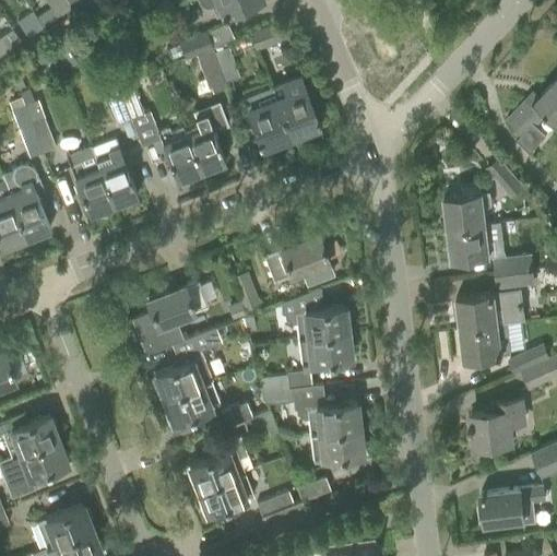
[(46,0),(52,9),(37,20),(44,30),(72,11),(64,0),(46,0)]
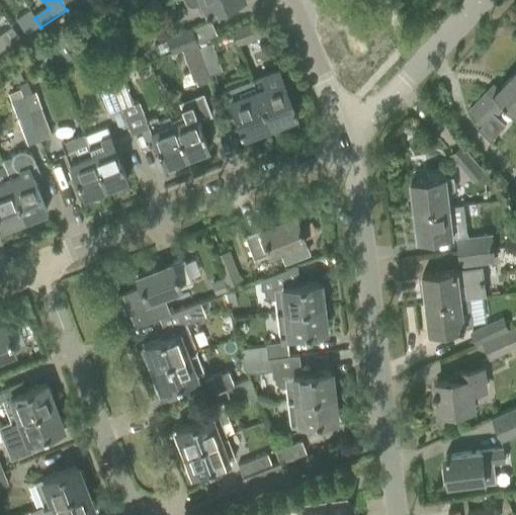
[(60,0),(67,10),(81,0),(60,0)]
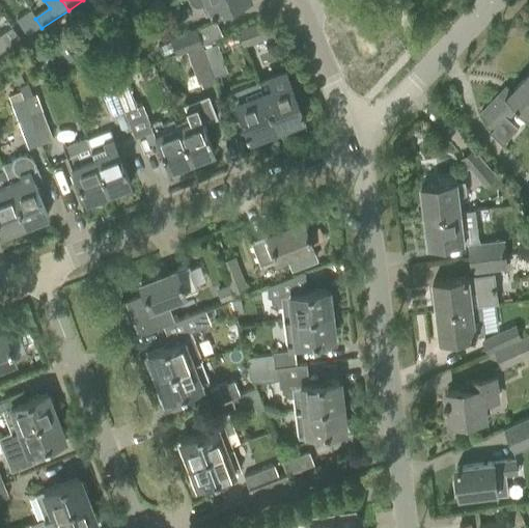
[(191,0),(194,4),(197,6),(201,6),(206,18),(247,0),(191,0)]
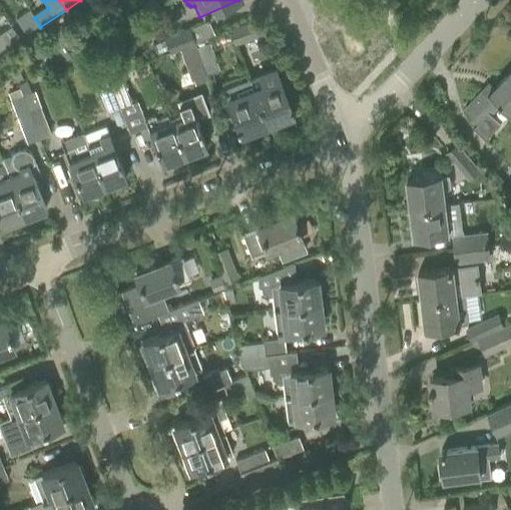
[(92,3),(81,7),(86,18),(97,14),(92,3)]
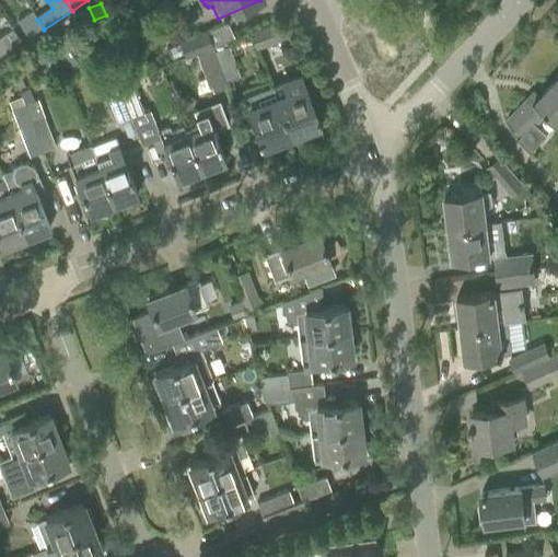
[(30,15),(18,23),(23,32),(28,41),(44,30),(37,20),(33,13),(30,15)]
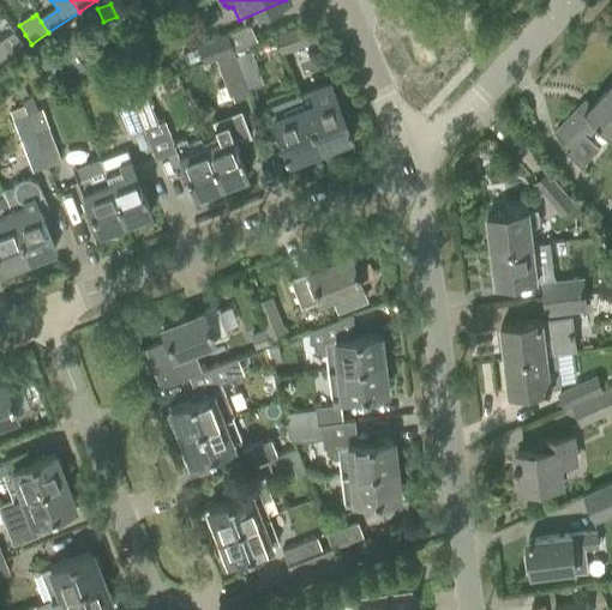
[(309,26),(286,36),(276,40),(282,55),(315,43),(309,26)]
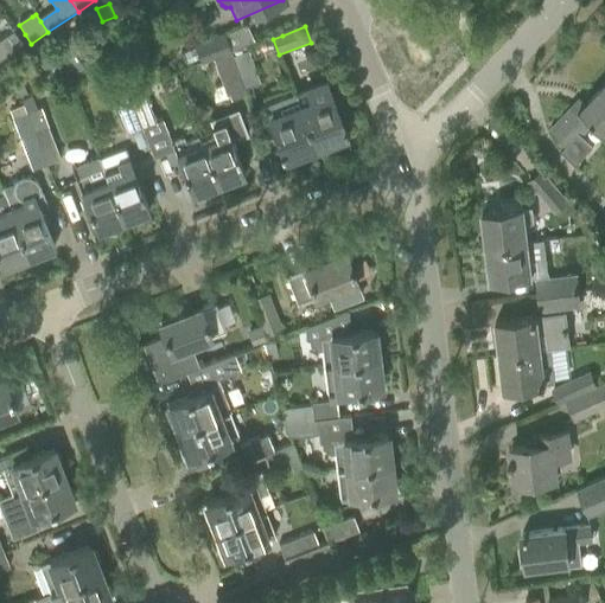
[(55,40),(64,56),(76,47),(67,33),(55,40)]
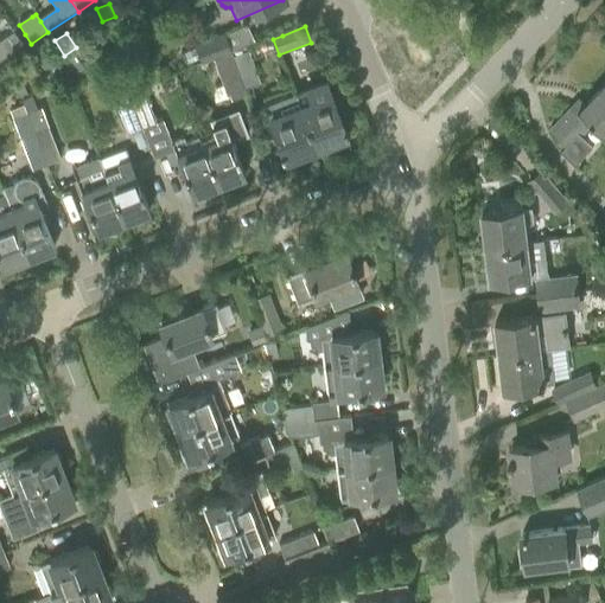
[(225,36),(195,47),(196,51),(202,64),(233,52),(225,36)]
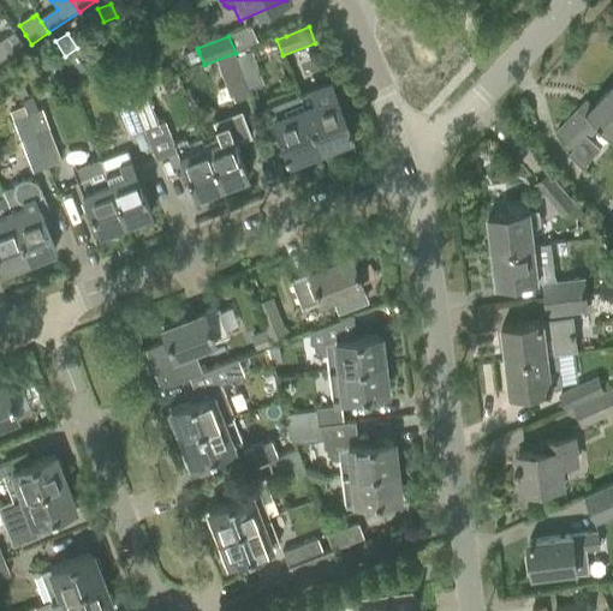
[(7,39),(0,43),(0,63),(1,65),(18,53),(7,39)]
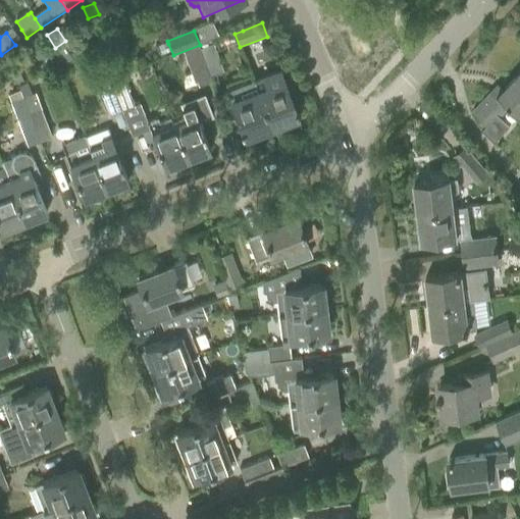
[(214,44),(200,49),(211,79),(224,72),(214,44)]
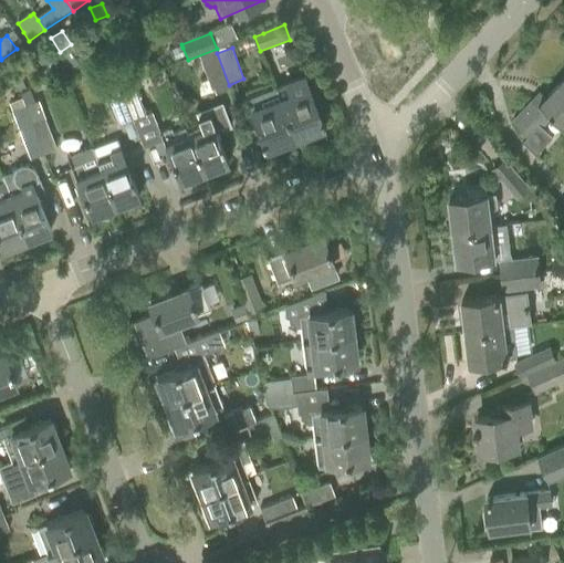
[(229,85),(217,53),(204,59),(215,90),(229,85)]
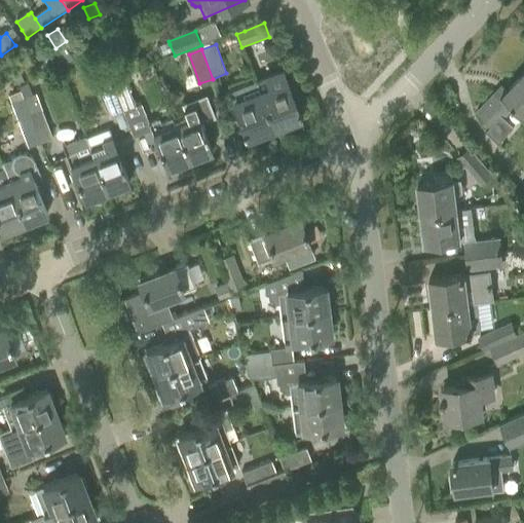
[(284,74),(255,84),(256,86),(259,96),(261,95),(274,131),(301,120),(284,74)]
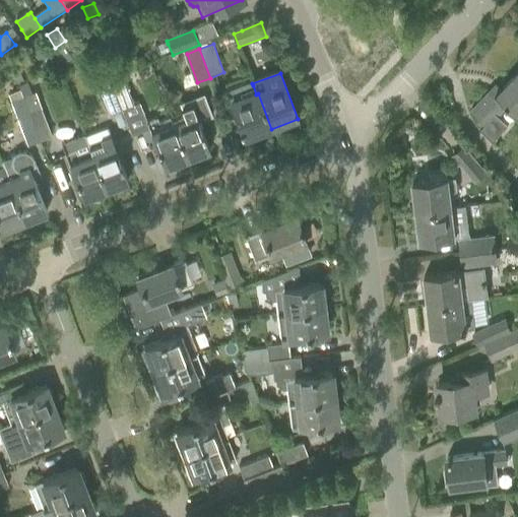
[(499,86),(473,114),(487,126),(480,133),(493,144),(509,126),(500,117),(509,108),(517,116),(517,76),(504,91),(499,86)]
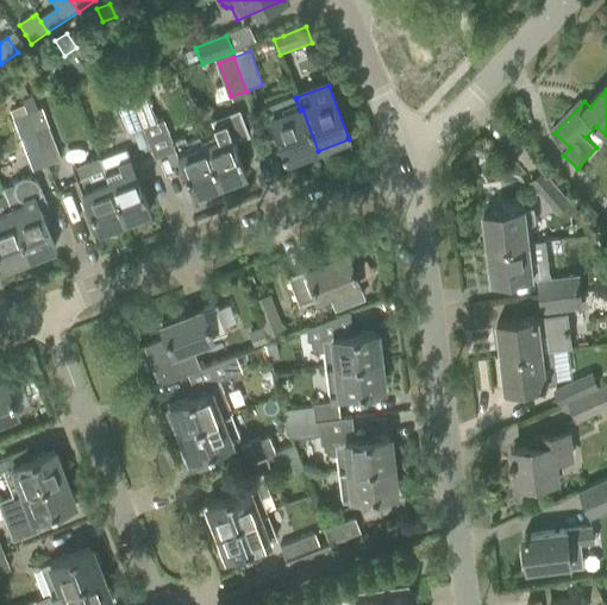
[(144,93),(130,99),(143,132),(157,126),(144,93)]
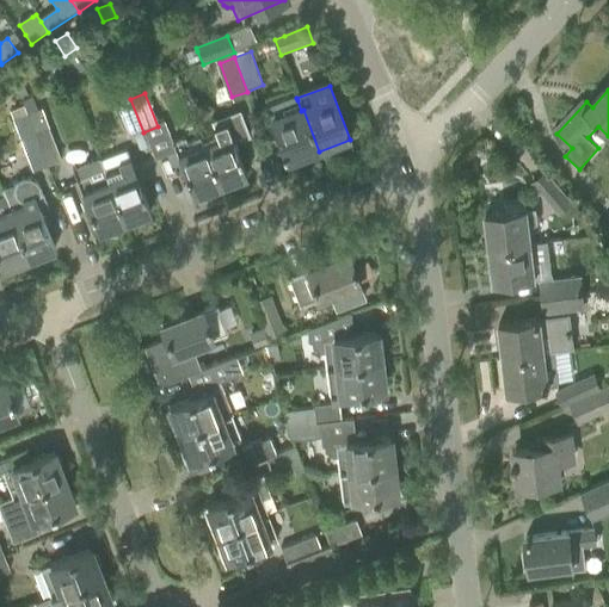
[(28,117),(41,111),(36,98),(22,103),(28,117)]
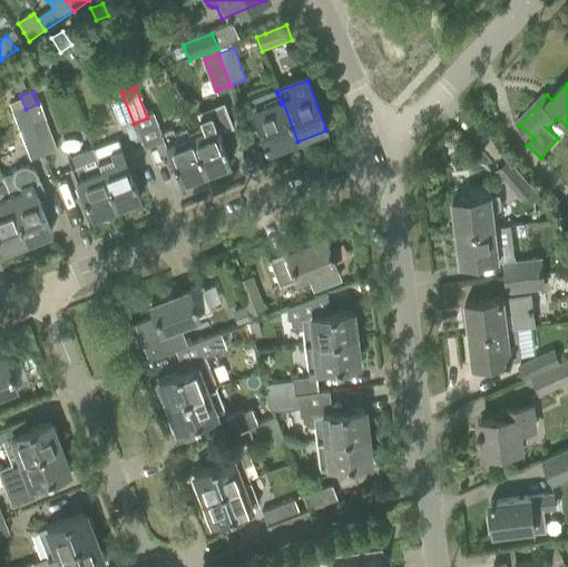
[(134,124),(121,93),(108,97),(120,128),(134,124)]
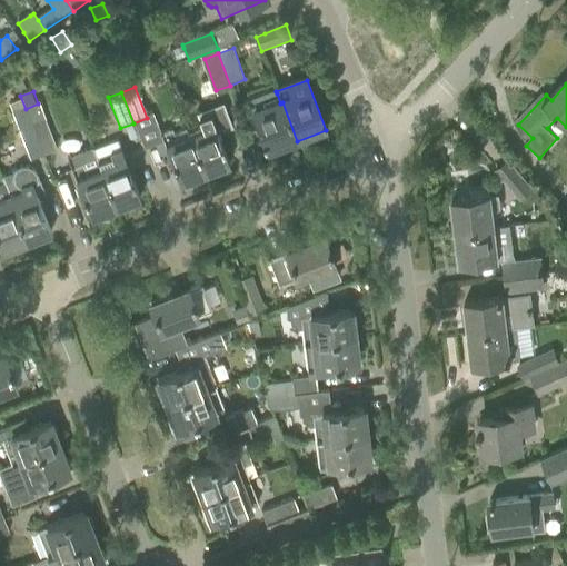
[(282,102),(280,103),(277,93),(249,105),(268,152),(297,141),(282,102)]
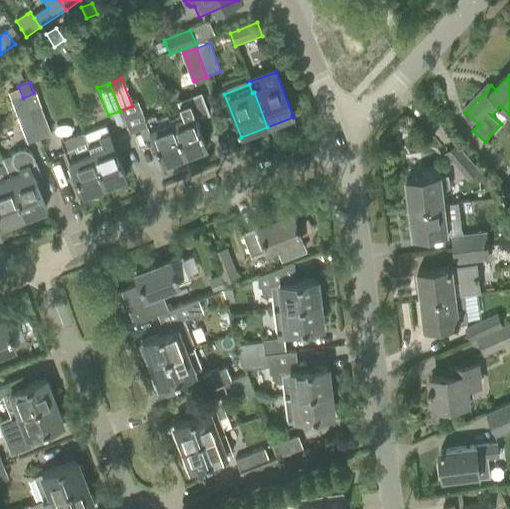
[(34,93),(23,98),(39,141),(52,136),(35,93),(34,93)]
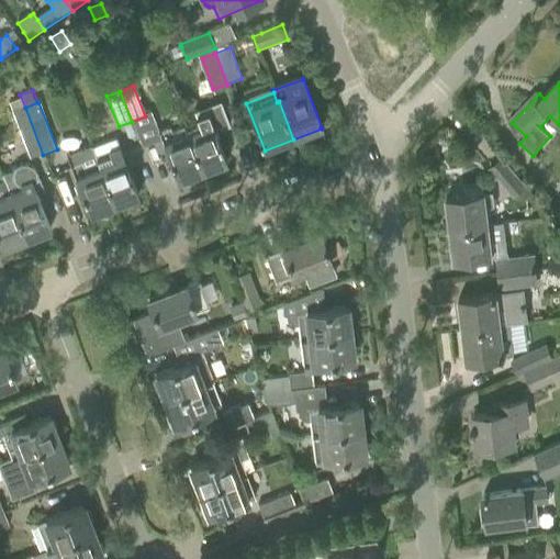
[(199,123),(187,127),(187,129),(203,174),(228,164),(219,140),(220,140),(220,138),(219,138),(216,135),(219,134),(217,134),(216,134),(215,132),(223,129),(223,131),(232,127),(223,104),(196,114),(199,123)]
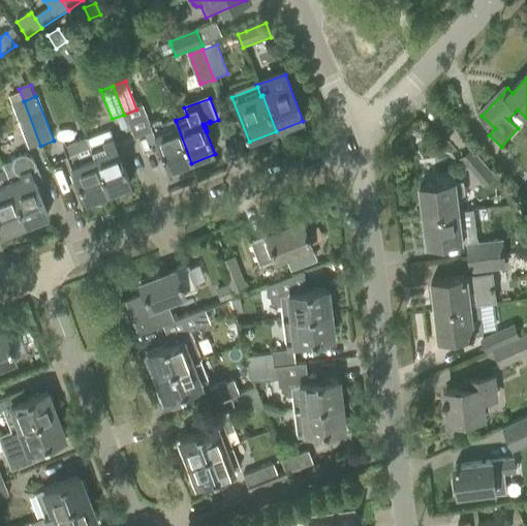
[(40,146),(24,101),(11,105),(28,150),(40,146)]
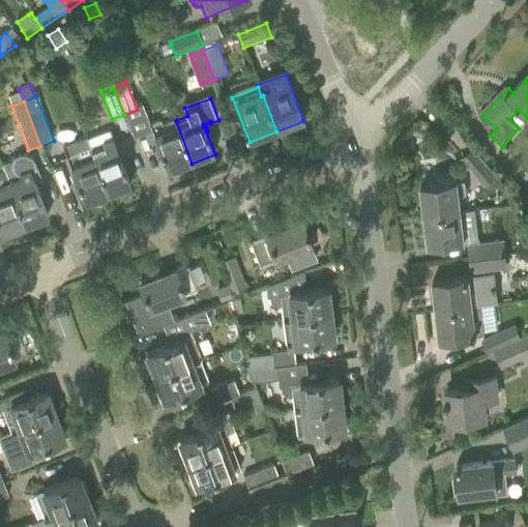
[(192,164),(176,121),(163,126),(160,122),(151,126),(169,173),(192,164)]
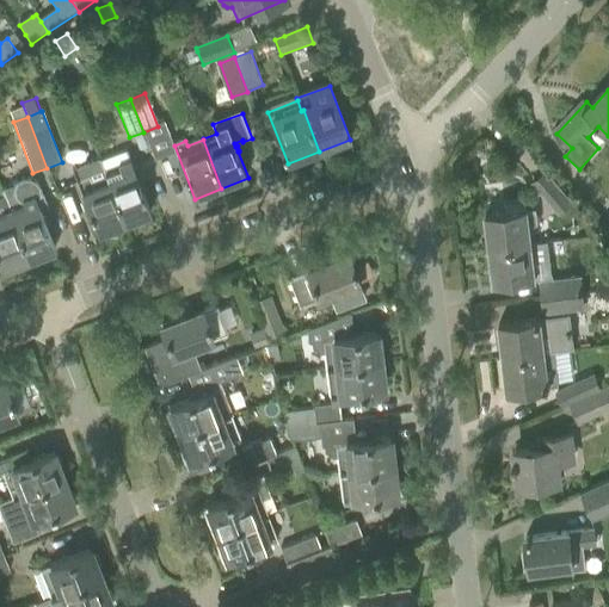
[(128,152),(100,162),(105,177),(125,225),(153,215),(128,152)]
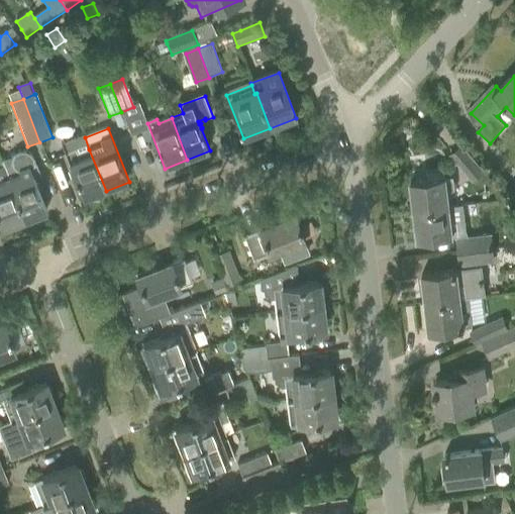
[(106,191),(89,149),(85,137),(84,134),(62,142),(84,200),(106,191)]
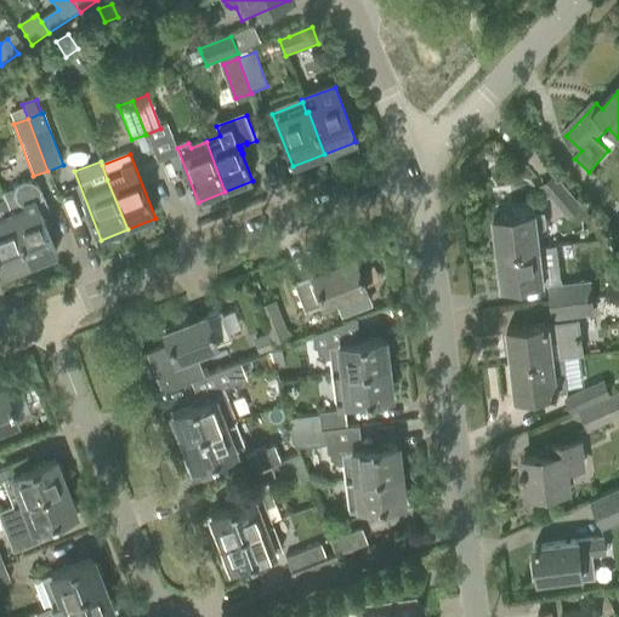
[(556,178),(544,188),(571,220),(573,223),(585,213),(556,178)]
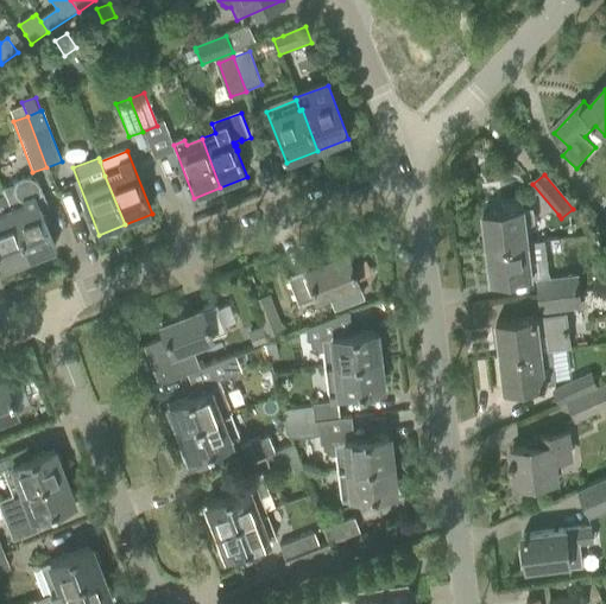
[(17,186),(1,192),(4,199),(30,261),(56,250),(48,228),(42,214),(50,210),(44,195),(42,195),(42,189),(37,183),(31,179),(24,180),(18,184),(17,186)]
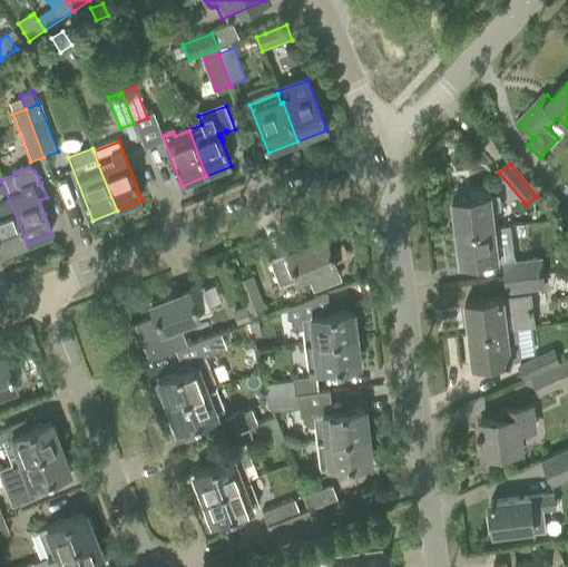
[(28,245),(3,187),(0,187),(0,247),(2,254),(28,245)]
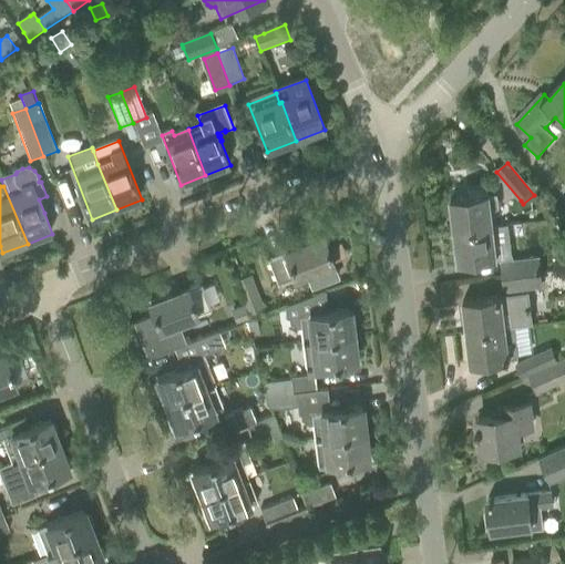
[(501,211),(500,196),(491,197),(490,190),(470,192),(471,200),(452,202),(456,234),(494,229),(492,212),(501,211)]
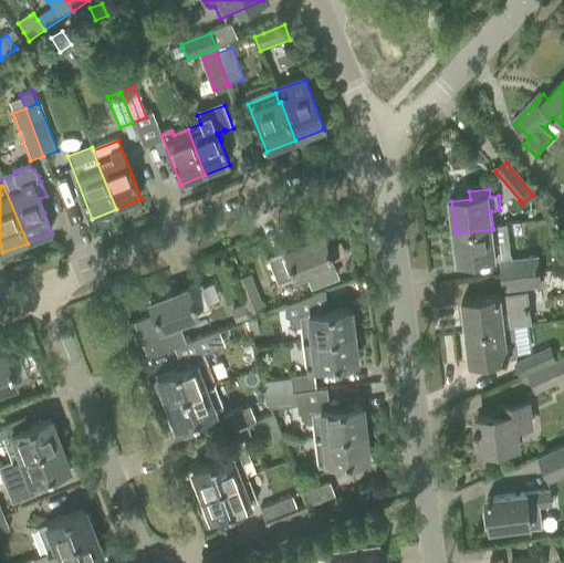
[(493,229),(456,233),(459,264),(461,264),(461,270),(476,269),(476,263),(498,261),(504,260),(504,266),(503,266),(504,279),(540,274),(539,260),(513,263),(509,228),(493,229)]
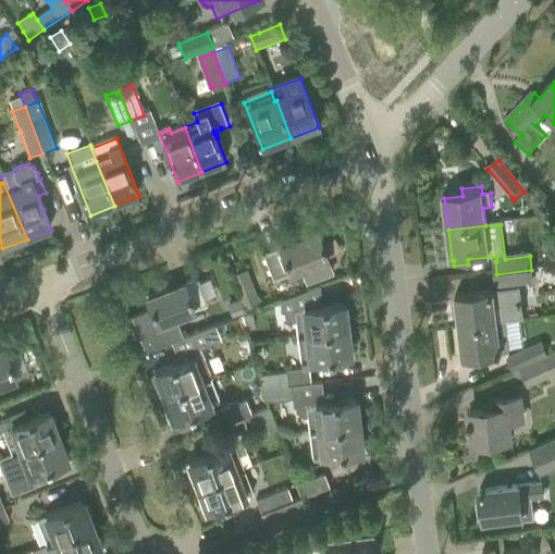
[(332,274),(327,261),(328,261),(318,235),(263,256),(274,282),(303,271),(308,284),(332,274)]
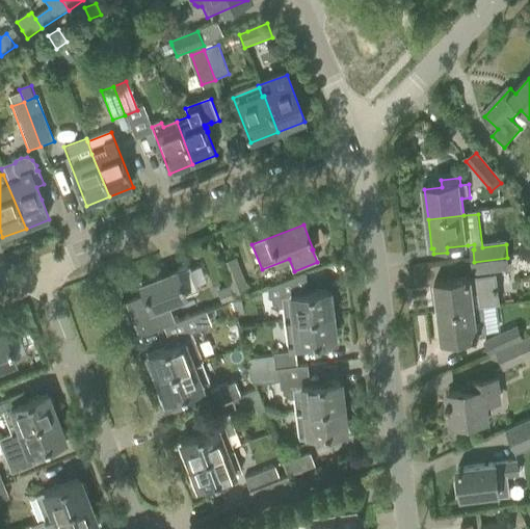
[(236,258),(221,263),(234,295),(248,290),(236,258)]
